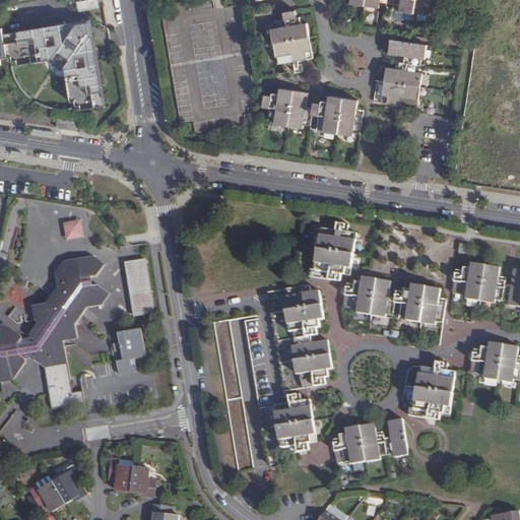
[(387,0),(387,3),(394,4),(393,8),(400,9),(400,11),(429,15),(430,10),(436,11),(438,0),(435,0),(387,0)]
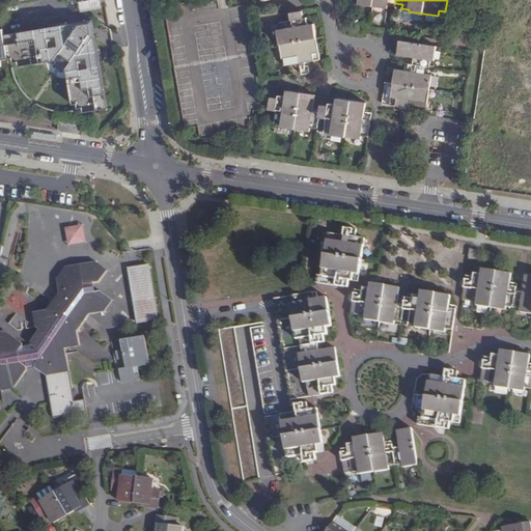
[(300,62),(305,61),(319,59),(314,23),(308,24),(306,17),(304,18),(302,10),(290,12),(291,20),(282,21),(283,28),(278,29),(282,58),(284,57),(285,64),(300,62)]
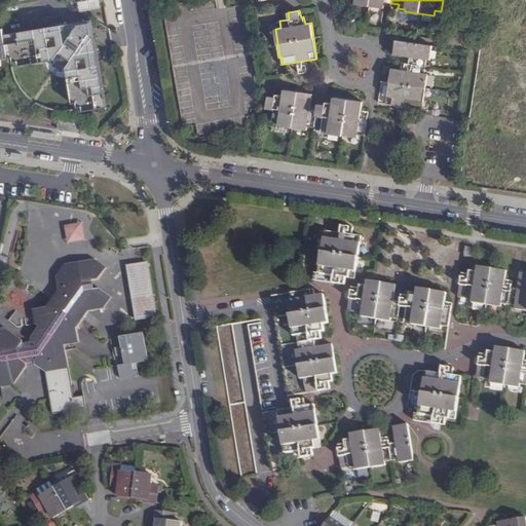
[(4,35),(8,59),(12,58),(13,63),(19,62),(19,67),(54,61),(55,64),(62,69),(66,68),(72,103),(77,102),(78,107),(83,106),(83,111),(107,107),(96,38),(74,23),(4,35)]
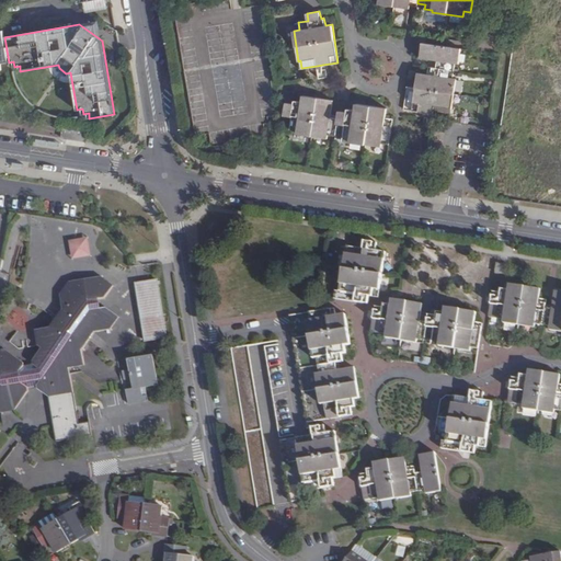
[(1,64),(9,63),(4,37),(4,36),(3,29),(0,29),(0,68),(2,68),(1,64)]
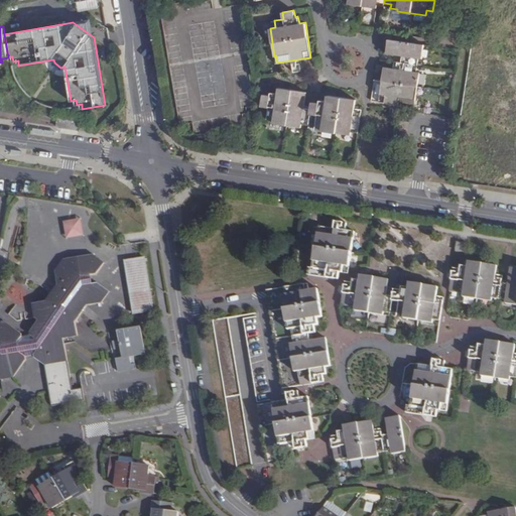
[(393,103),(398,104),(412,106),(413,99),(414,100),(419,72),(414,71),(416,57),(421,58),(423,45),(388,39),(386,52),(402,55),(405,56),(404,62),(403,69),(400,69),(384,66),(382,81),(379,101),(393,103)]
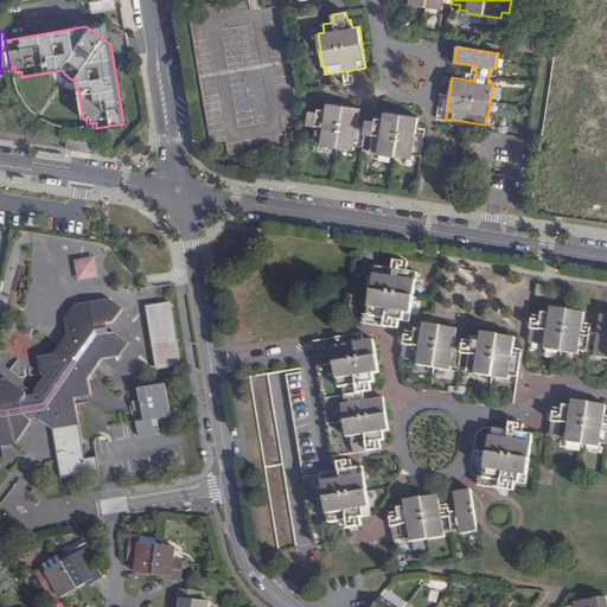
[(438,117),(446,119),(449,95),(441,94),(438,117)]
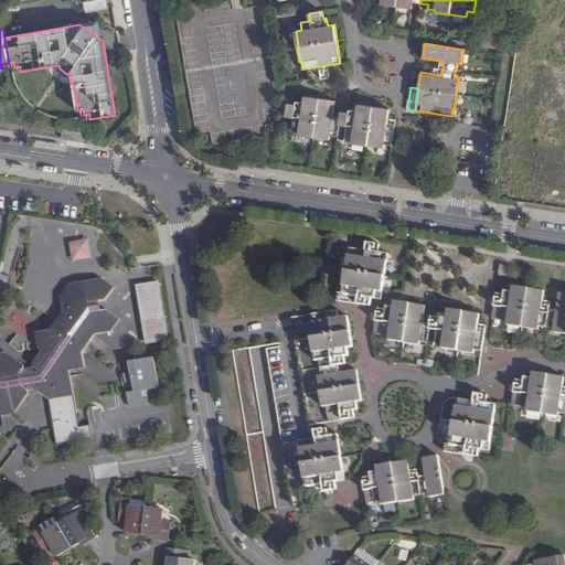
[(332,123),(333,118),(336,102),(305,96),(304,103),(297,102),(296,105),(288,103),(286,116),(294,118),(292,128),(300,129),(299,135),(329,139),(330,132),(332,123)]
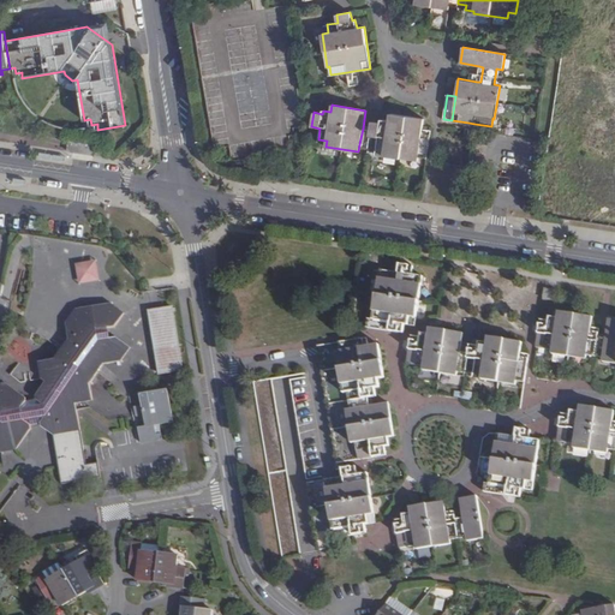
[(370,135),(362,133),(359,144),(377,148),(376,153),(384,154),(384,155),(417,160),(419,154),(427,155),(429,142),(421,141),(421,137),(424,118),(390,113),(389,120),(382,119),(382,123),(372,120),(371,130),(370,135)]
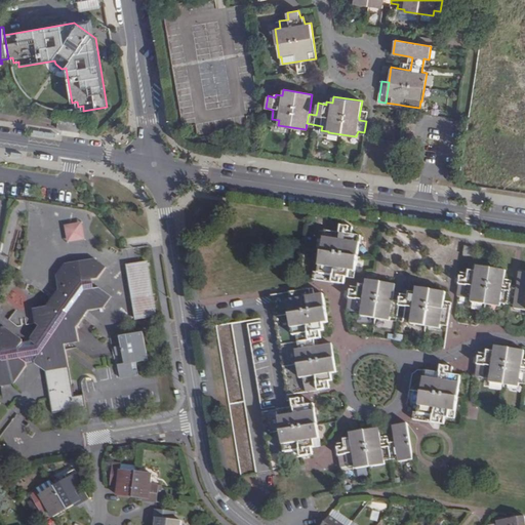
[(58,128),(80,132),(82,122),(59,119),(58,128)]
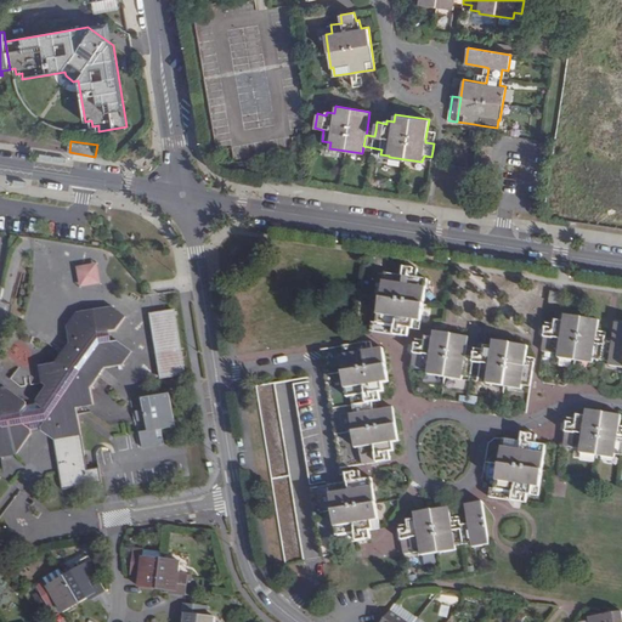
[(55,225),(54,238),(79,239),(80,226),(55,225)]
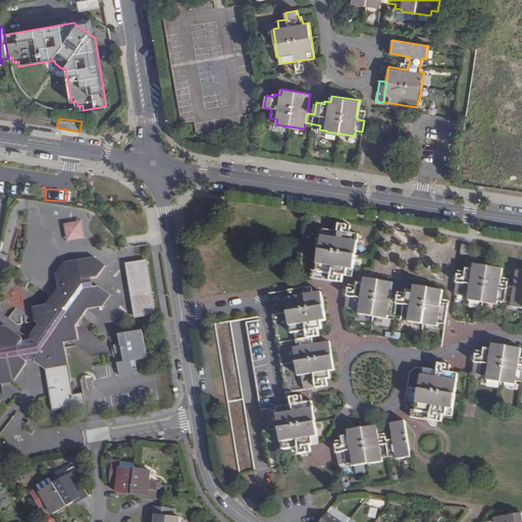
[(81,220),(63,223),(66,241),(84,238),(81,220)]
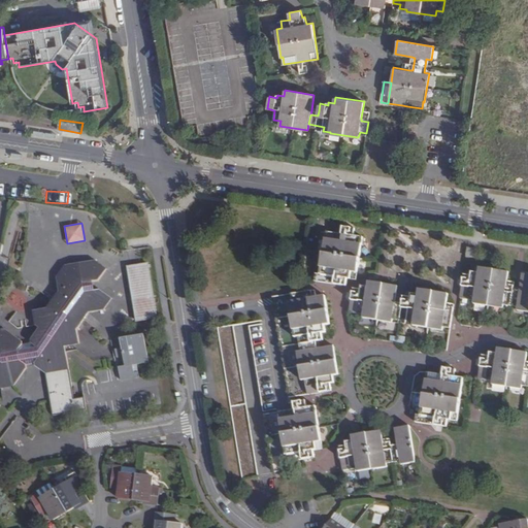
[(318,272),(317,279),(347,284),(348,278),(353,279),(354,271),(358,272),(363,236),(355,235),(356,229),(344,227),(343,233),(329,231),(322,273),(318,272)]
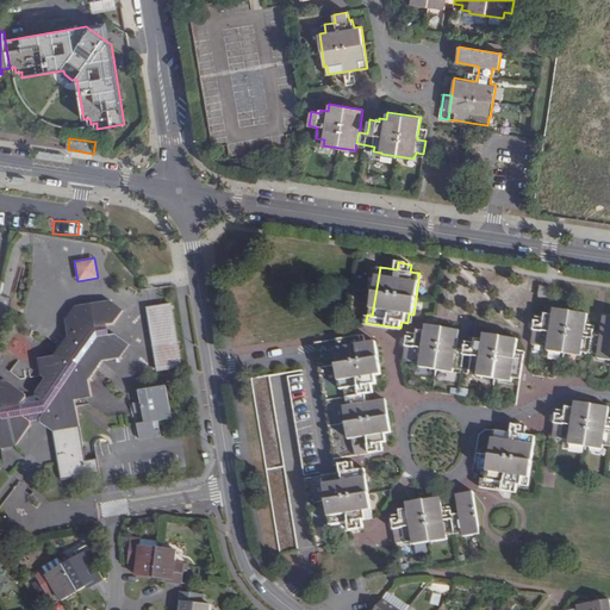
[(540,285),(537,297),(548,298),(551,286),(540,285)]
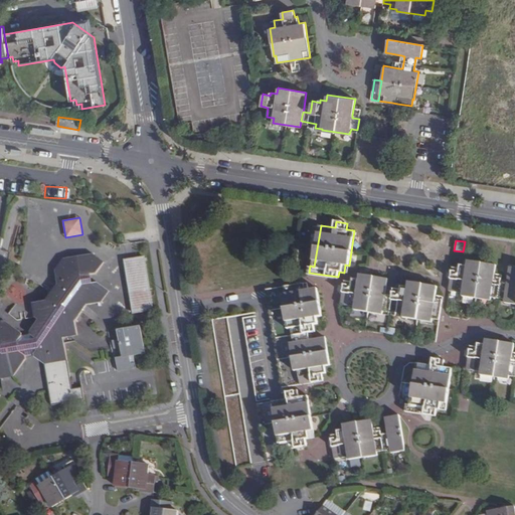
[(80,277),(95,274),(96,274),(105,262),(95,254),(62,259),(54,270),(57,284),(47,298),(32,300),(36,321),(28,332),(36,338),(80,277)]
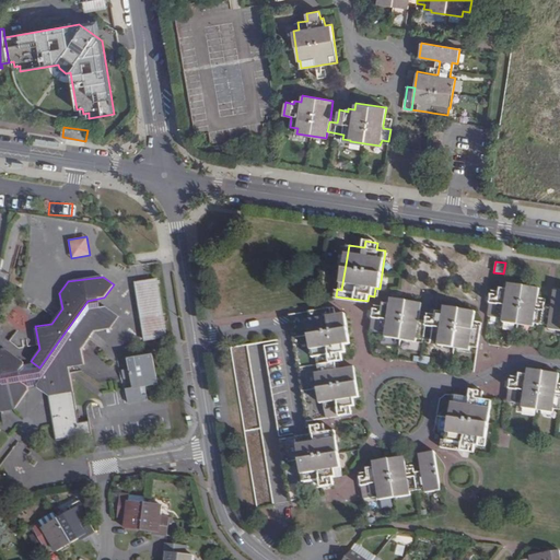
[(155,279),(135,282),(143,339),(165,336),(155,279)]
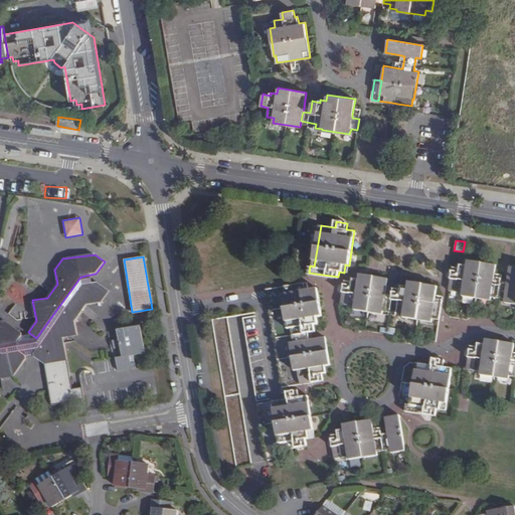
[(455,270),(452,290),(465,292),(464,296),(492,300),(492,296),(507,298),(506,302),(514,303),(514,267),(512,267),(509,283),(502,282),(503,278),(495,276),(497,265),(470,261),(469,266),(461,264),(460,271),(455,270)]
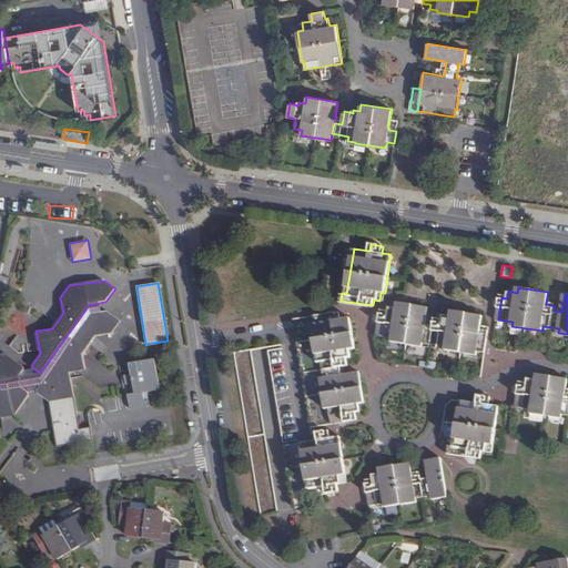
[(105,313),(104,302),(89,305),(40,373),(20,375),(20,376),(1,379),(0,381),(0,386),(6,391),(21,388),(42,385),(91,315),(105,313)]
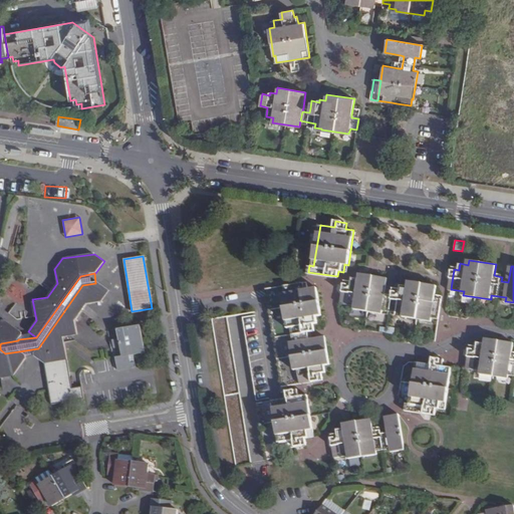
[(344,281),(340,303),(355,306),(354,308),(382,312),(382,310),(398,312),(398,315),(432,320),(433,317),(440,318),(443,298),(436,297),(438,285),(410,281),(409,285),(403,285),(402,289),(394,288),(393,295),(386,294),(388,278),(360,273),(359,278),(352,277),(351,282),(344,281)]
